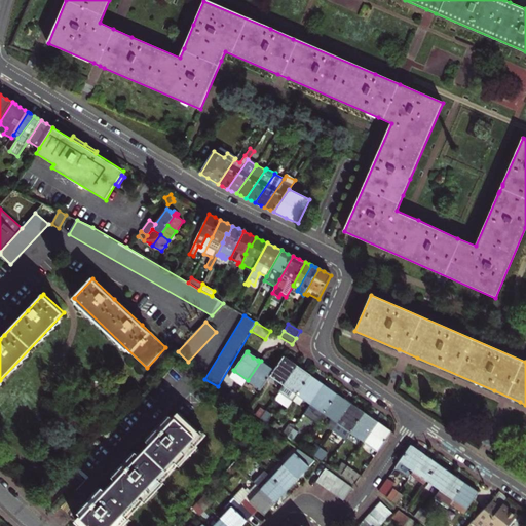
[(284,384),(298,366),(295,364),(294,365),(290,362),(283,357),(273,371),(270,375),(284,384)]
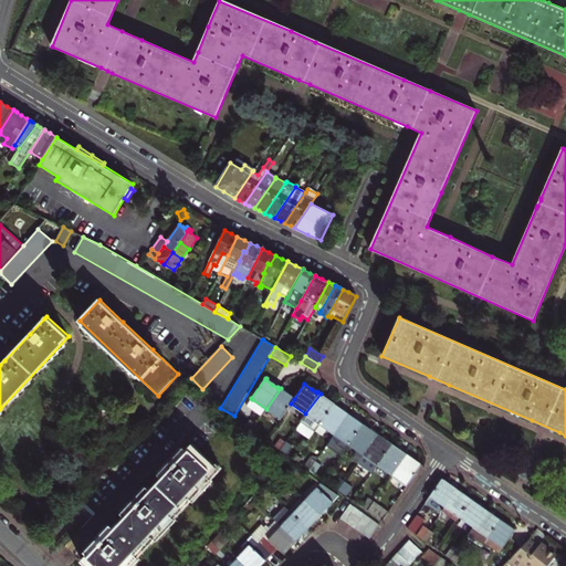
[(266,409),(281,419),(291,404),(294,399),(287,395),(282,391),(283,390),(281,388),(266,409)]
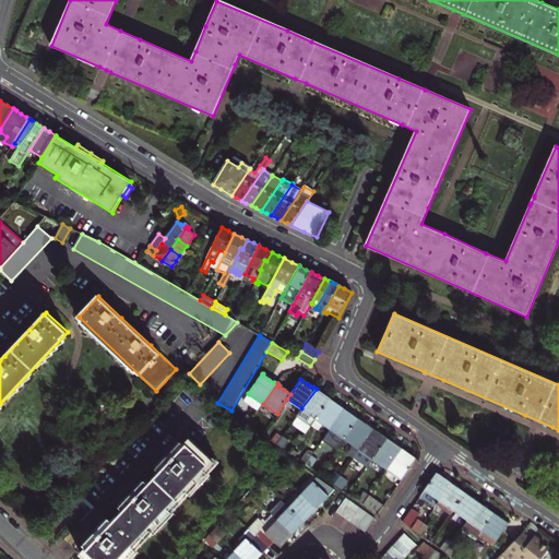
[(311,425),(317,418),(330,400),(323,394),(318,391),(319,390),(317,389),(301,408),(297,416),(311,426),(311,425)]
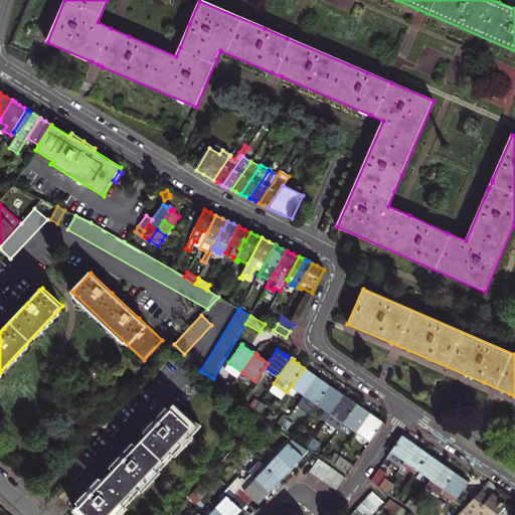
[(237,379),(242,372),(229,363),(225,370),(237,379)]
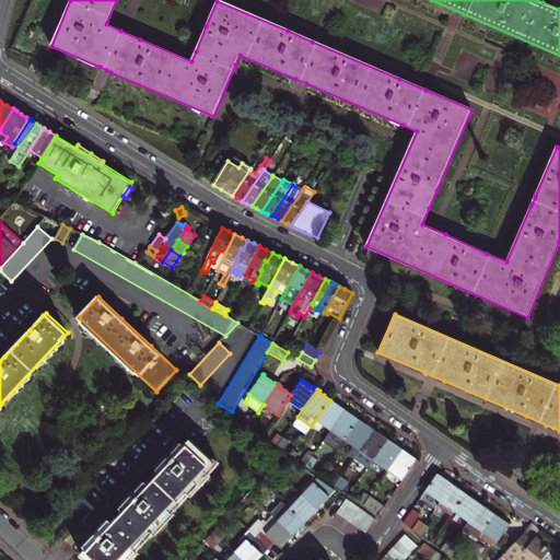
[(331,429),(346,409),(342,407),(342,408),(336,404),(330,400),(317,419),(324,424),(331,429)]
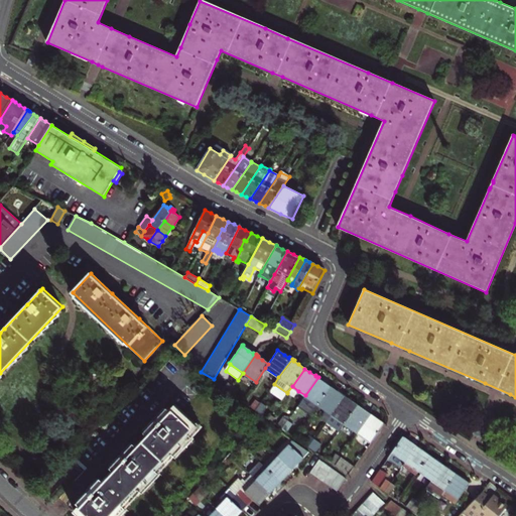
[(320,379),(318,377),(305,395),(297,406),(310,415),(318,405),(331,387),(324,382),(319,380),(320,379)]
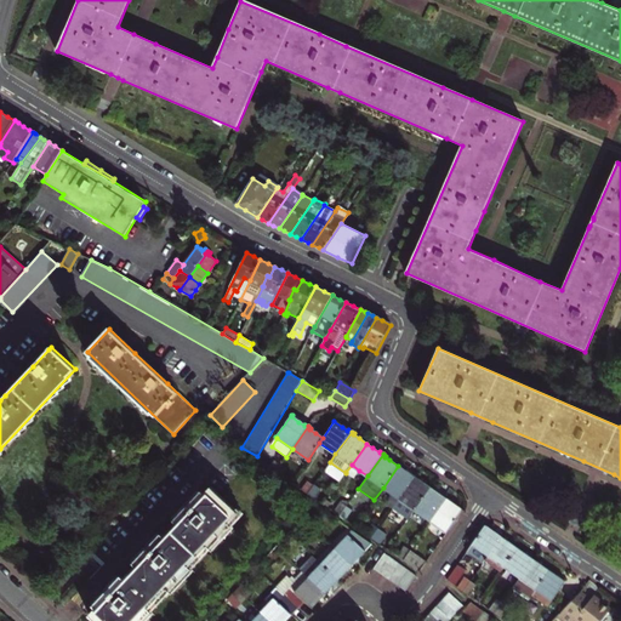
[(274,474),(280,465),(275,461),(268,471),(274,474)]
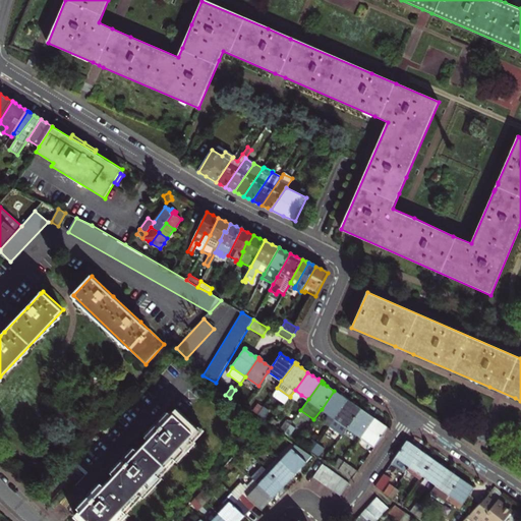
[(285,403),(290,397),(277,388),(272,394),(285,403)]
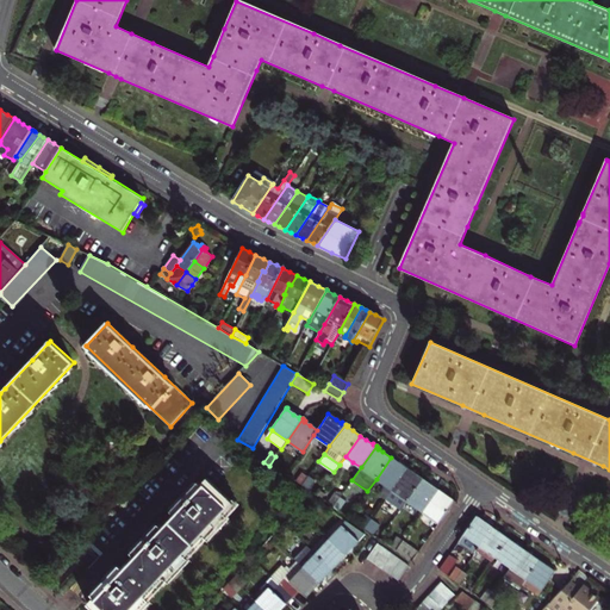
[(281,460),(275,456),(269,466),(274,471),(281,460)]
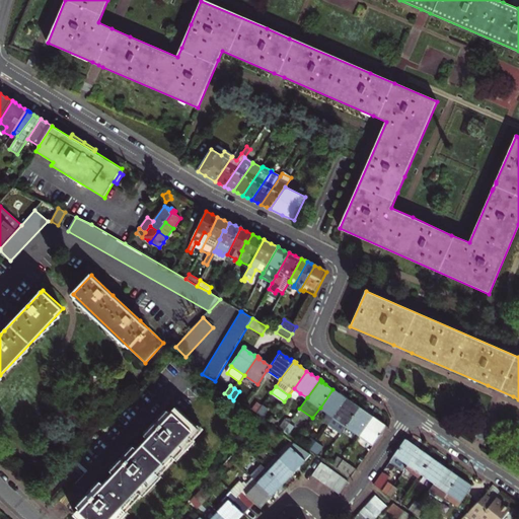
[(300,393),(294,388),(289,394),(296,399),(300,393)]
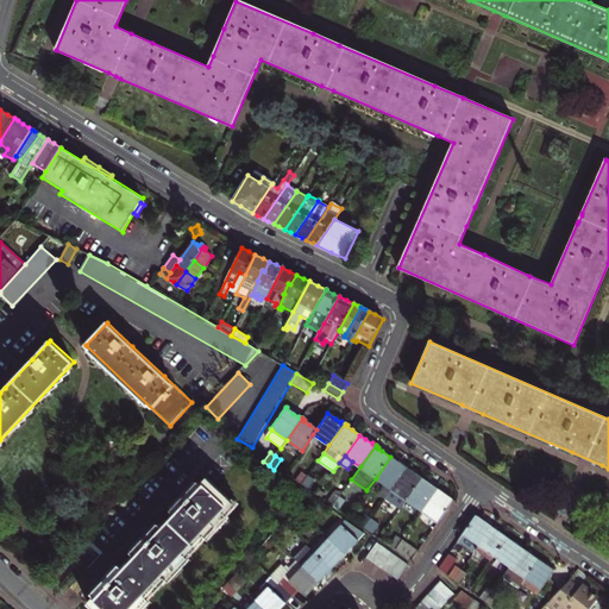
[(391,489),(407,466),(403,465),(403,466),(397,462),(390,457),(376,478),(385,484),(378,494),(384,498),(391,489)]
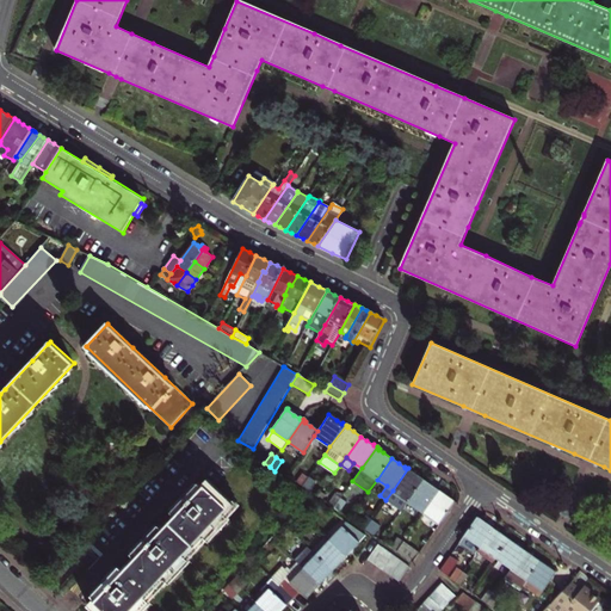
[(393,491),(408,501),(423,480),(415,475),(411,471),(411,470),(408,468),(393,491)]
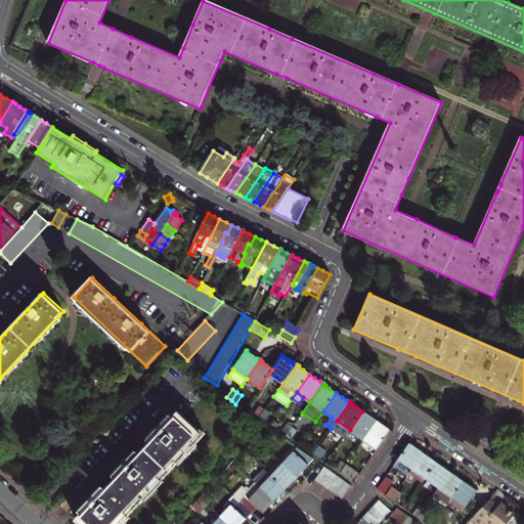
[(251,411),(259,417),(265,408),(257,403),(251,411)]
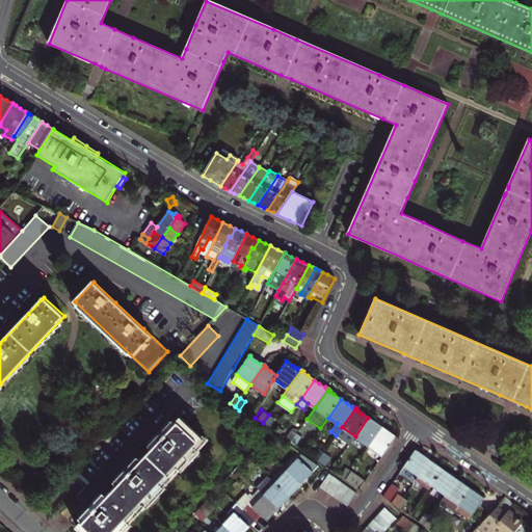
[(163,486),(161,484),(177,467),(179,470),(197,450),(195,448),(205,439),(202,436),(181,417),(176,422),(173,420),(169,423),(151,443),(149,445),(152,448),(140,459),(138,456),(135,459),(116,479),(113,482),(116,484),(106,496),(104,494),(101,496),(82,515),(80,519),(82,522),(77,527),(81,531),(120,531),(129,523),(127,521),(142,504),(144,506),(163,486)]
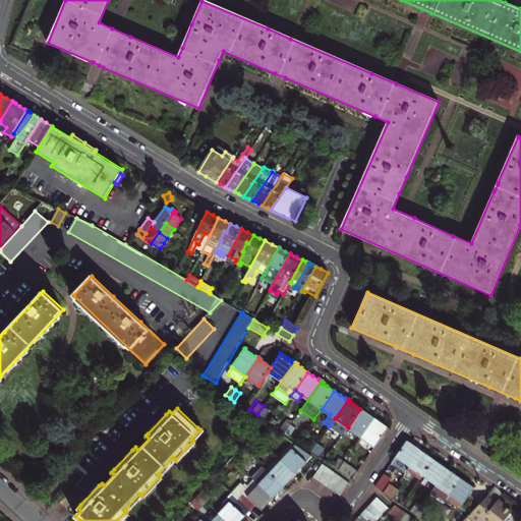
[(348,427),(361,437),(374,418),(372,416),(371,417),(366,413),(360,409),(348,427)]
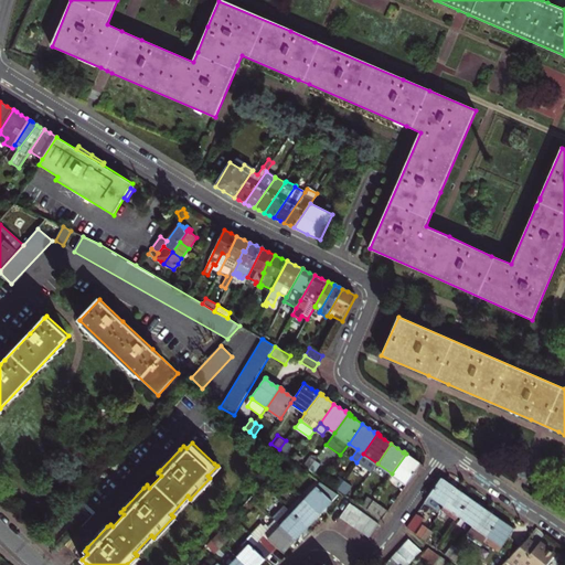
[(159,468),(160,470),(180,449),(179,447),(159,468)]
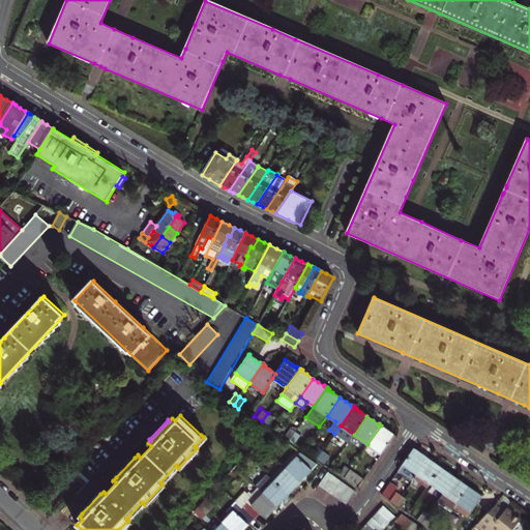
[(269,431),(261,425),(258,429),(266,435),(269,431)]
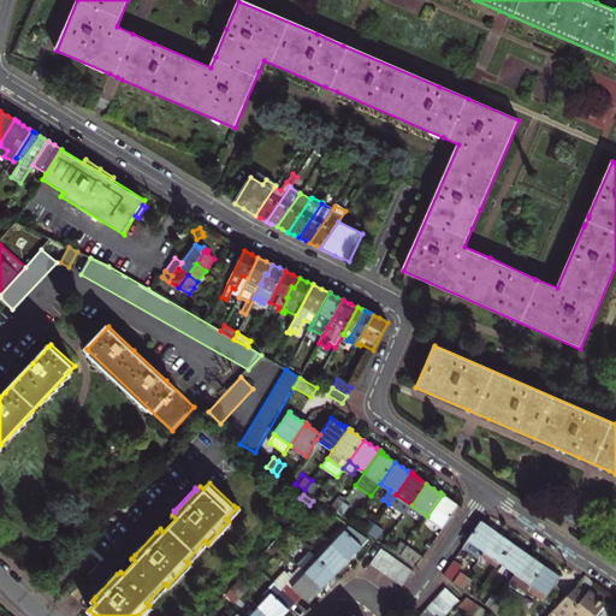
[(443,495),(427,516),(443,527),(442,528),(443,529),(458,505),(457,507),(451,502),(445,497),(445,496),(443,495)]
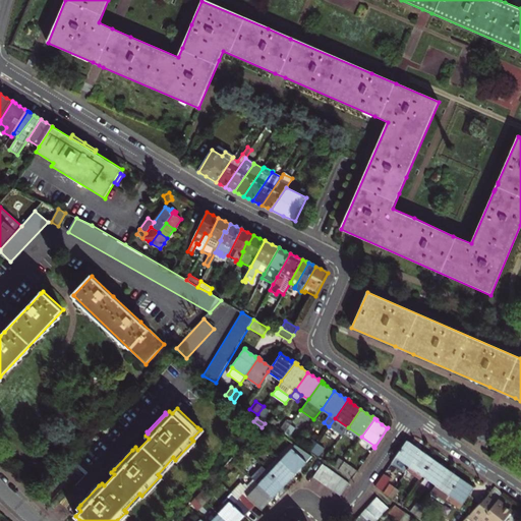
[(285,432),(290,424),(286,421),(280,429),(285,432)]
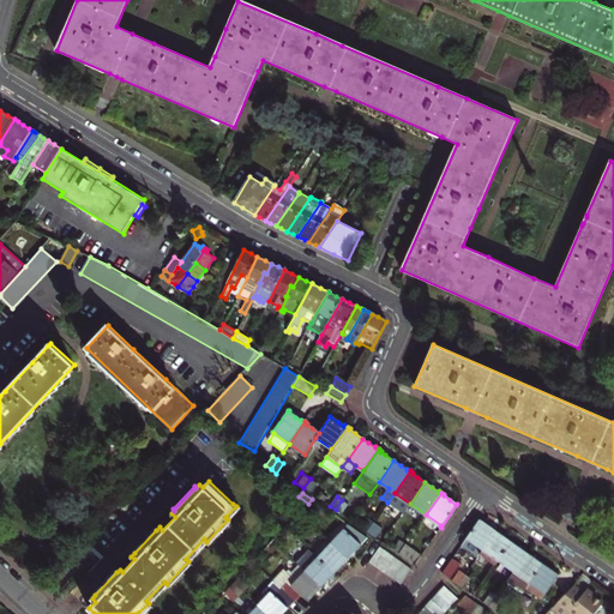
[(308,504),(301,511),(308,517),(319,504),(312,499),(308,504)]
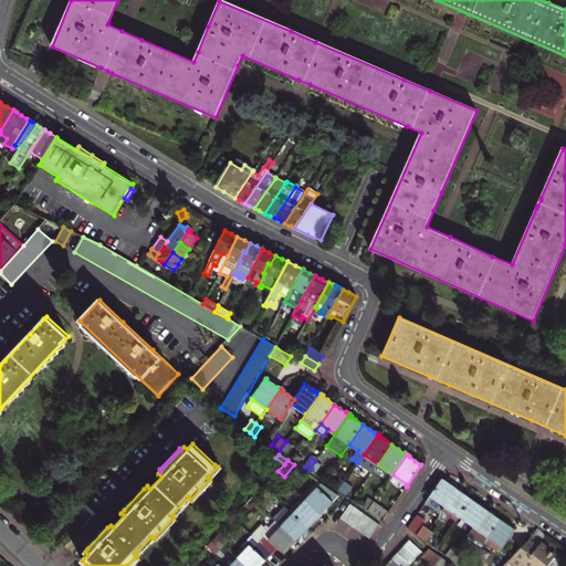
[(321,464),(315,461),(310,470),(314,473),(321,464)]
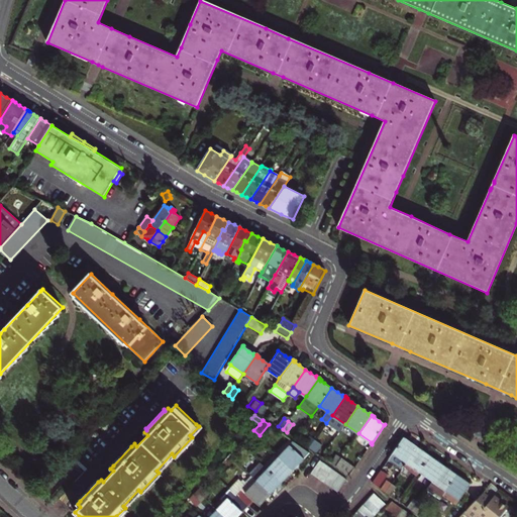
[(197,423),(196,424),(199,426),(190,435),(192,437),(174,456),(172,453),(157,471),(159,473),(140,492),(138,490),(123,506),(125,508),(116,516),(122,516),(128,511),(126,509),(141,493),(143,495),(162,476),(160,474),(175,456),(177,458),(195,440),(193,438),(202,428),(197,423)]
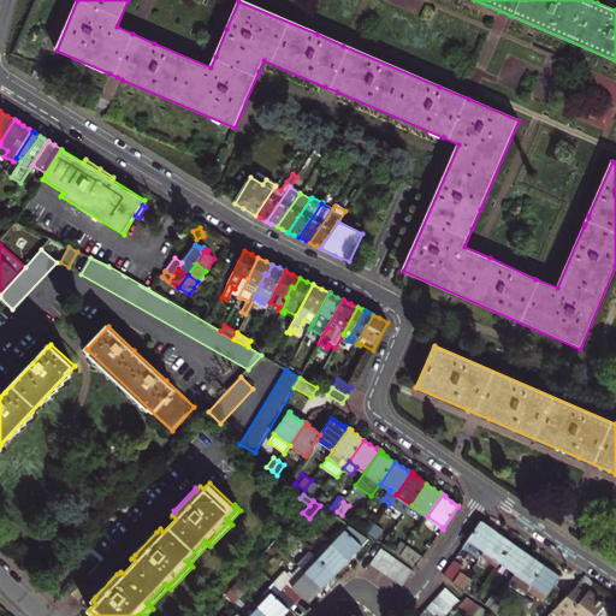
[(375,523),(369,520),(362,529),(368,534),(375,523)]
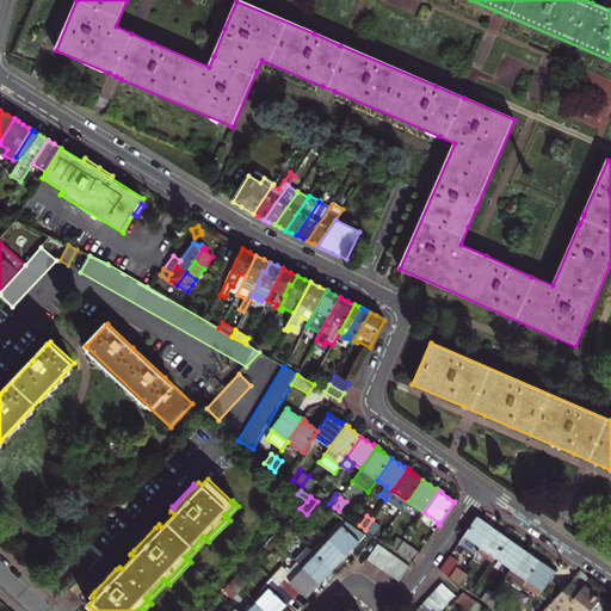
[(476,551),(480,547),(493,528),(491,526),(489,528),(485,524),(477,518),(479,517),(477,517),(460,543),(475,554),(476,551)]
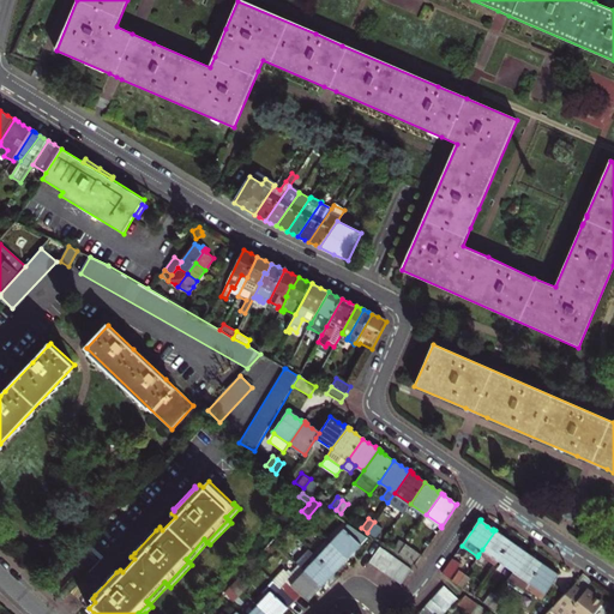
[(374,522),(367,533),(372,536),(379,525),(374,522)]
